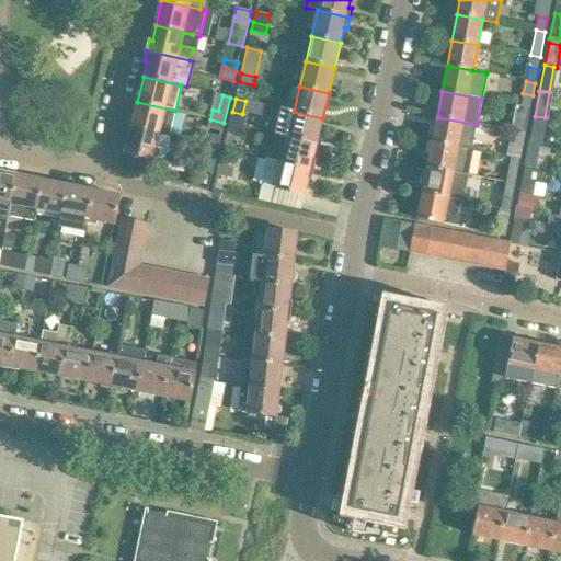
[(245,101),(243,111),(264,115),(266,106),(245,101)]
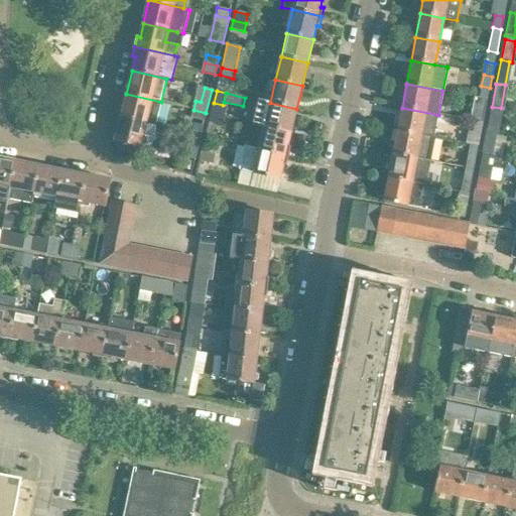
[(155,125),(161,102),(126,94),(121,117),(155,125)]
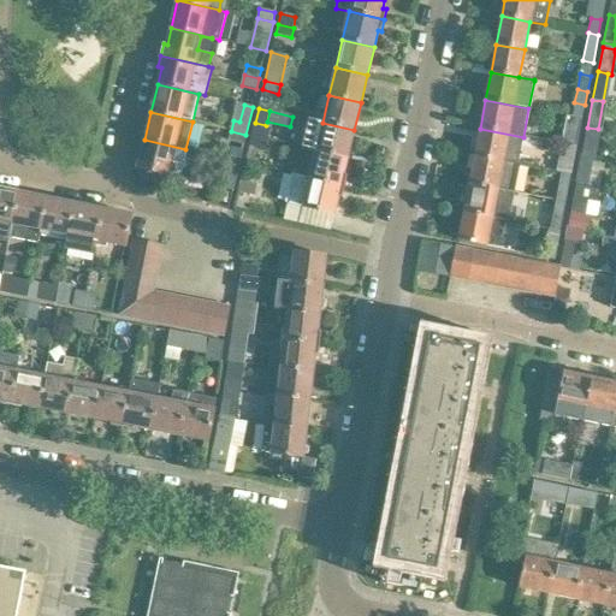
[(576,147),(581,119),(567,117),(561,144),(567,144),(567,146),(576,147)]
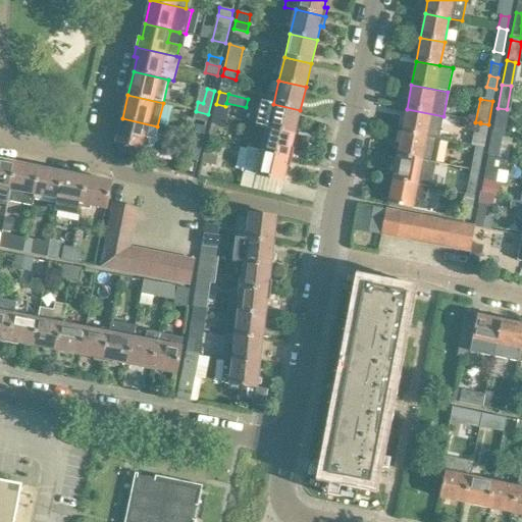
[(295,135),(300,110),(273,104),(261,101),(256,125),(268,128),(295,135)]
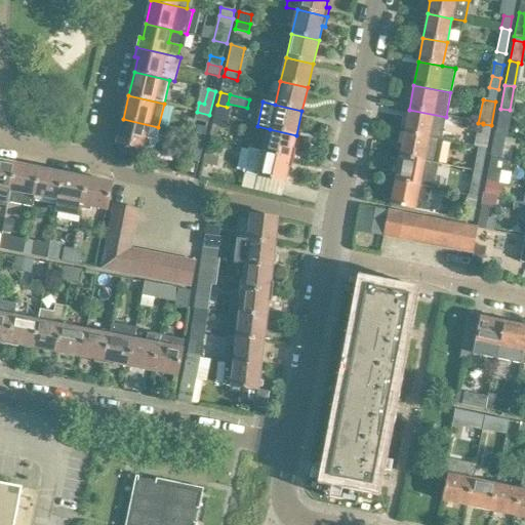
[(228,119),(230,110),(216,107),(214,116),(228,119)]
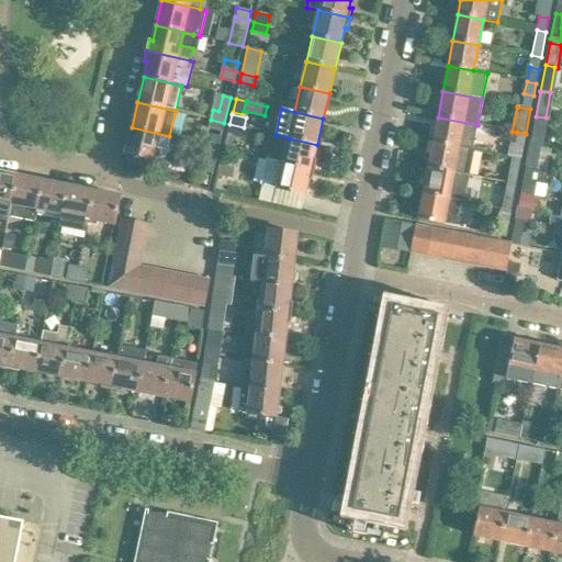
[(536,116),(532,128),(542,131),(546,117),(536,116)]
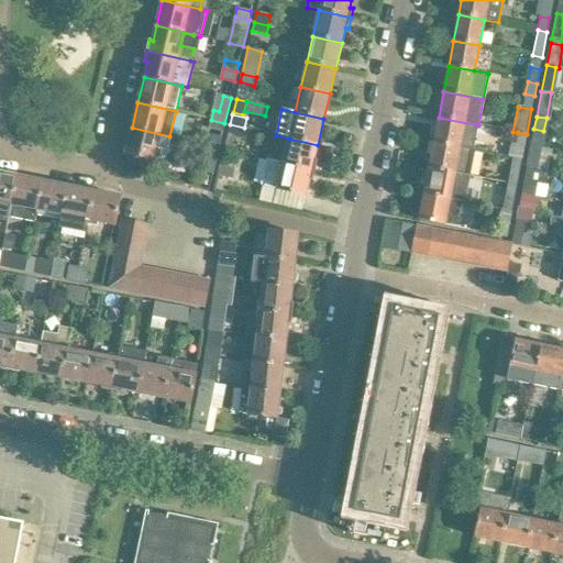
[(439,118),(433,143),(459,148),(459,147),(474,151),(478,125),(439,118)]
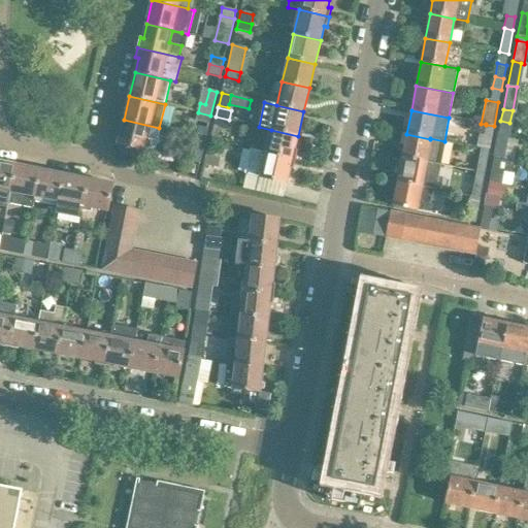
[(208,124),(210,116),(198,112),(196,121),(208,124)]
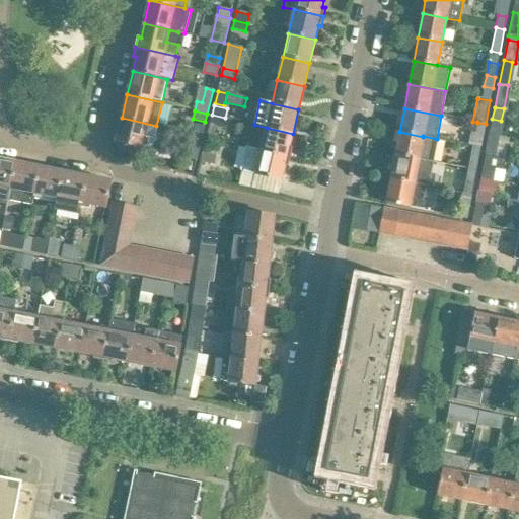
[(223,126),(225,118),(212,115),(210,123),(223,126)]
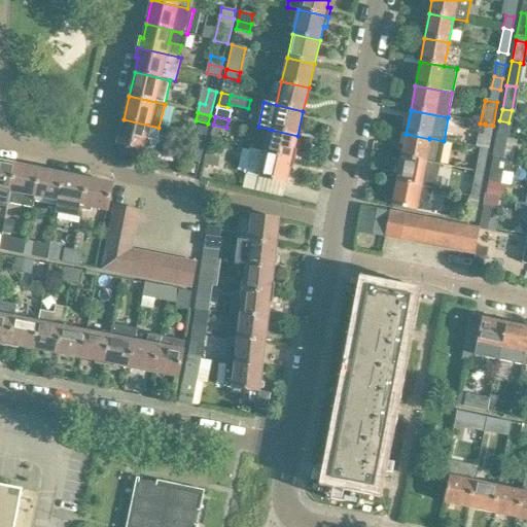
[(159,134),(159,131),(159,129),(159,128),(124,119),(117,144),(144,150),(144,148),(152,150),(156,145),(159,134)]
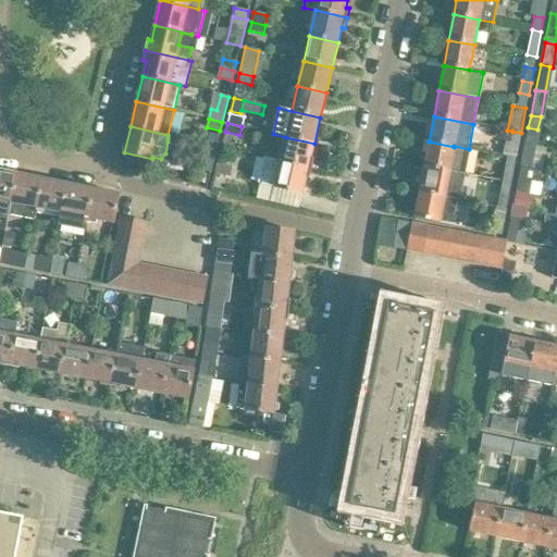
[(516,159),(521,133),(512,132),(510,143),(505,141),(503,156),(507,156),(507,157),(516,159)]
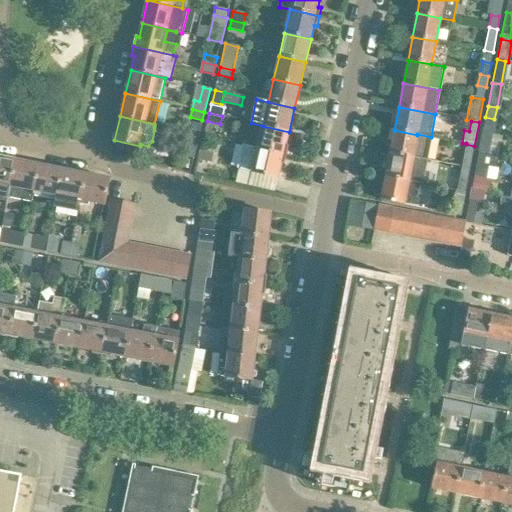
[(285,145),(289,132),(263,126),(258,148),(286,155),(289,146),(285,145)]
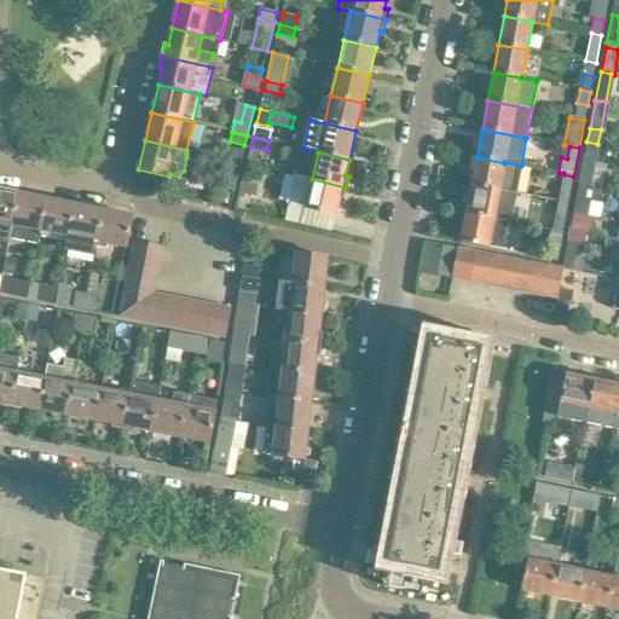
[(516,195),(522,167),(522,166),(521,166),(504,162),(504,163),(476,157),(470,186),(516,195)]
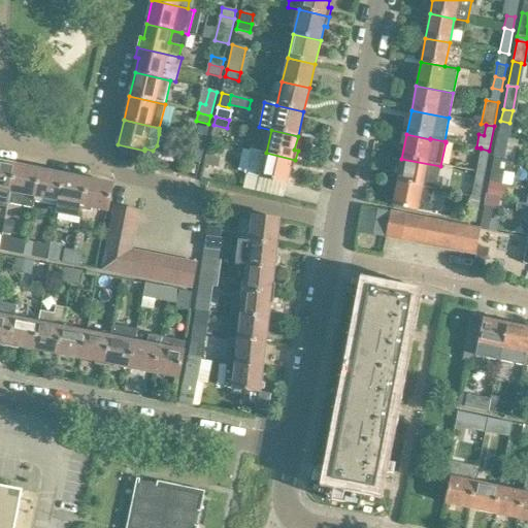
[(199,164),(205,139),(192,136),(187,160),(199,164)]
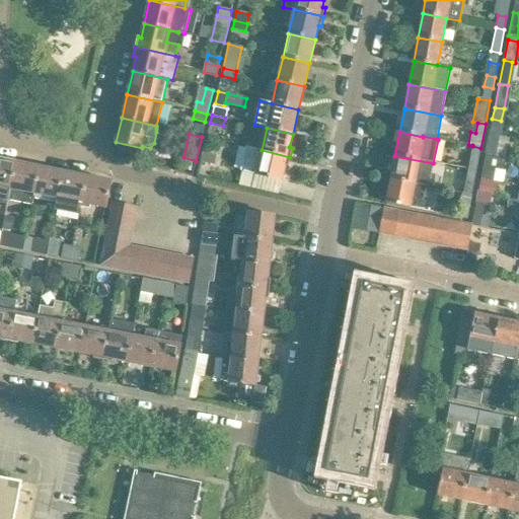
[(500,146),(502,137),(490,134),(486,155),(494,156),(496,145),(500,146)]
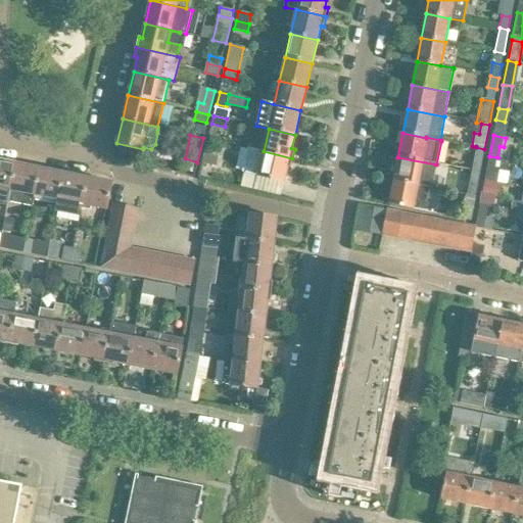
[(480,173),(484,149),(476,147),(472,172),(480,173)]
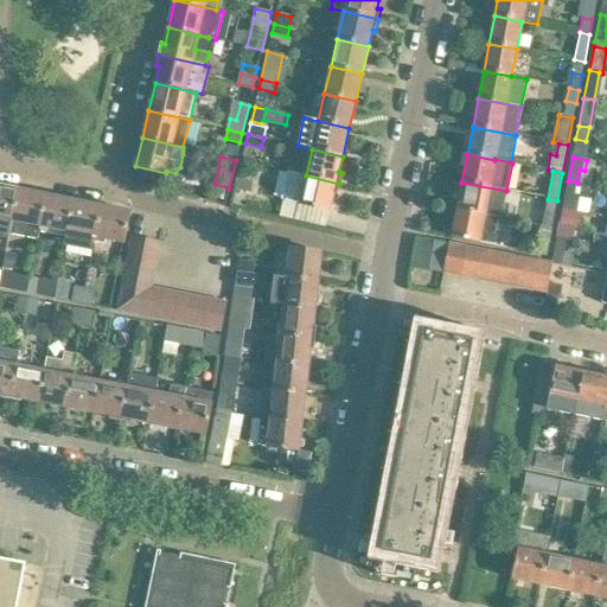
[(337,195),(339,184),(306,176),(287,172),(281,200),(330,211),(333,195),(337,195)]
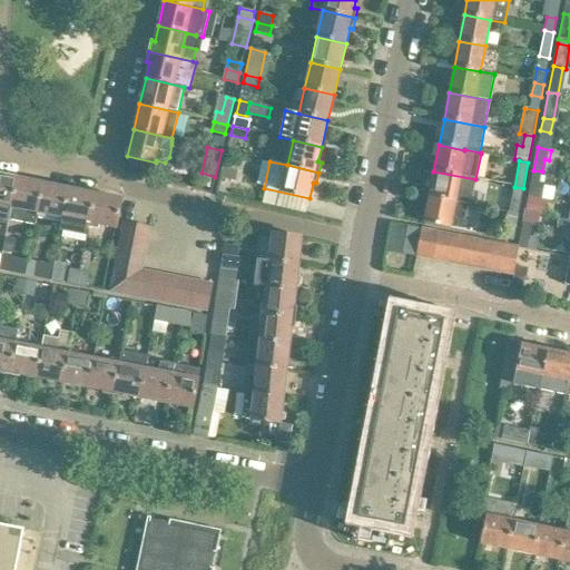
[(237,170),(223,167),(220,178),(235,180),(237,170)]
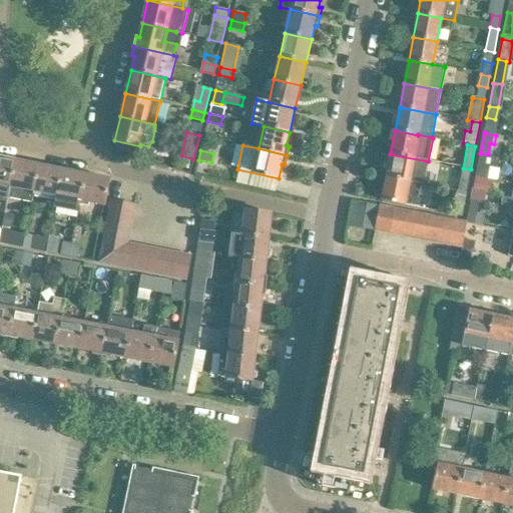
[(497,158),(497,156),(488,154),(480,153),(475,176),(488,178),(491,165),(500,167),(501,159),(497,158)]
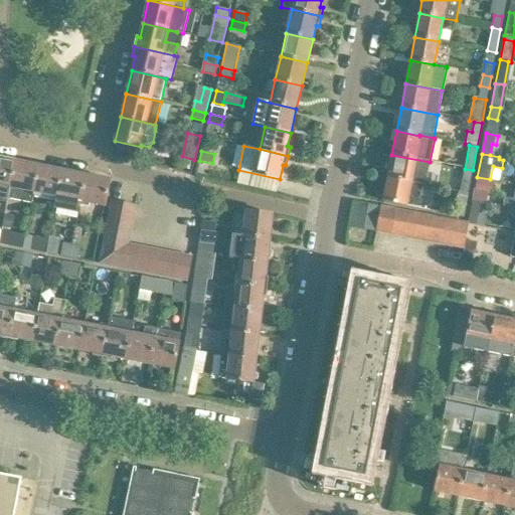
[(425,185),(430,162),(391,155),(387,178),(425,185)]
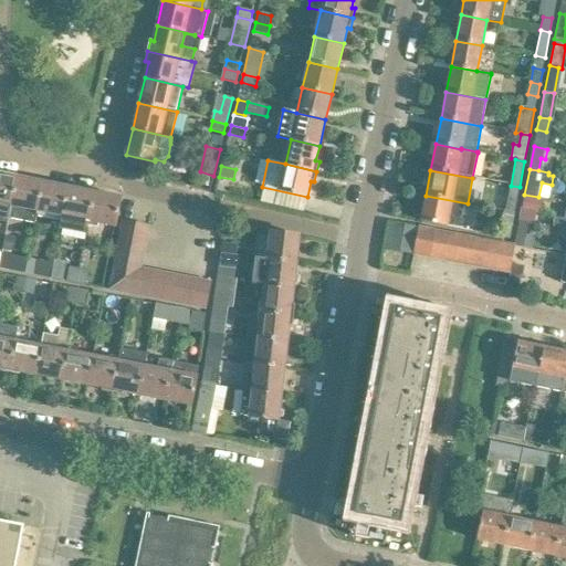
[(11,207),(17,178),(0,175),(0,221),(8,223),(9,218),(11,207)]
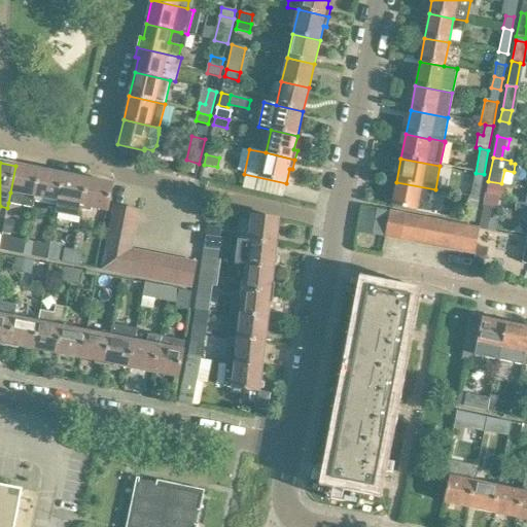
[(34,197),(39,171),(15,166),(10,192),(8,203),(32,208),(34,197)]
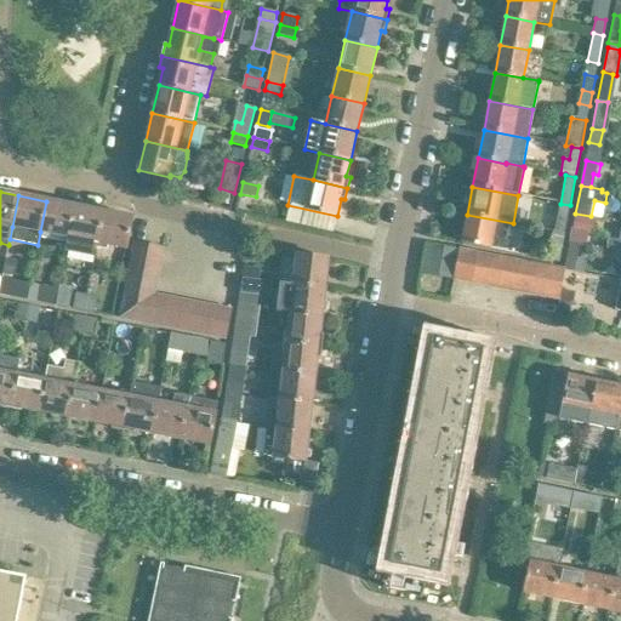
[(69,238),(75,206),(46,201),(40,232),(69,238)]
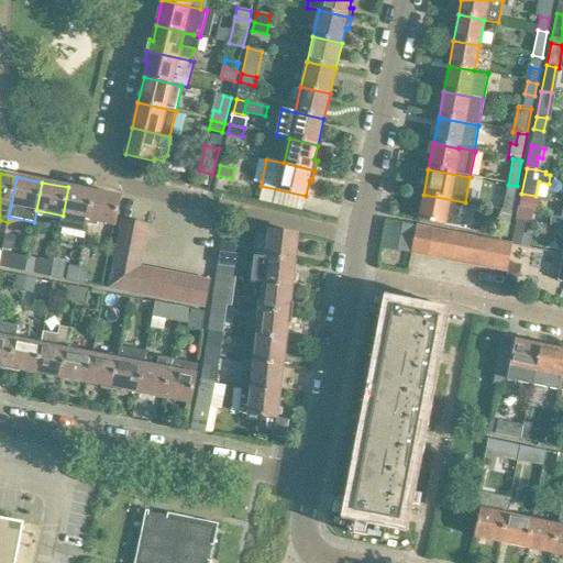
[(511,211),(517,186),(508,185),(504,210),(511,211)]
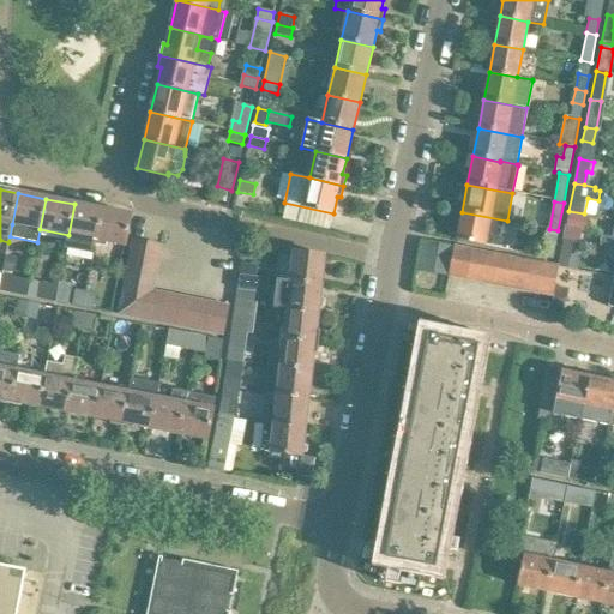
[(68,235),(66,248),(94,253),(96,241),(102,210),(74,204),(68,235)]
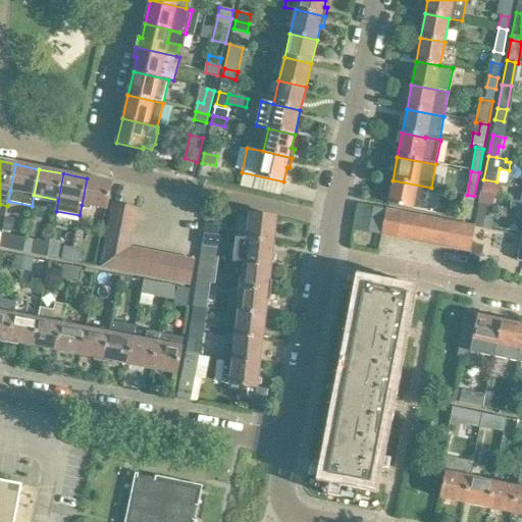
[(106,209),(111,183),(87,178),(82,205),(106,209)]
